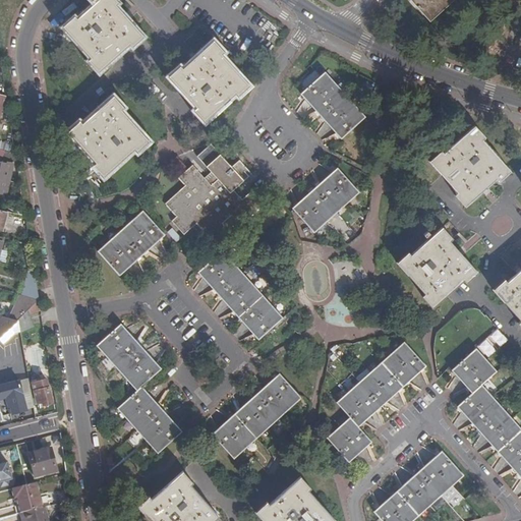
[(131,49),(143,40),(124,18),(115,7),(117,5),(113,0),(100,0),(76,21),(74,18),(64,27),(91,59),(88,61),(98,72),(129,46),(131,49)]
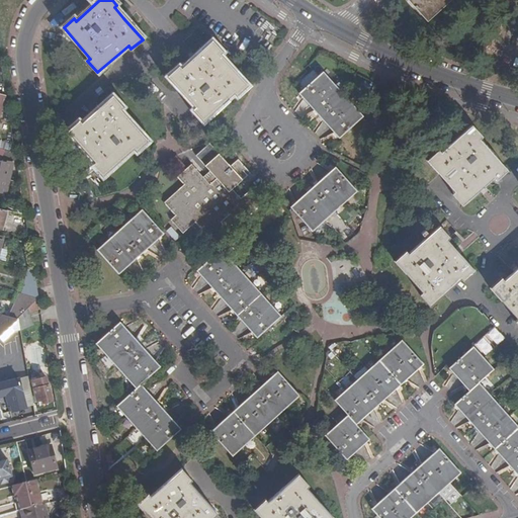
[(409,0),(428,21),(452,0),(409,0)]
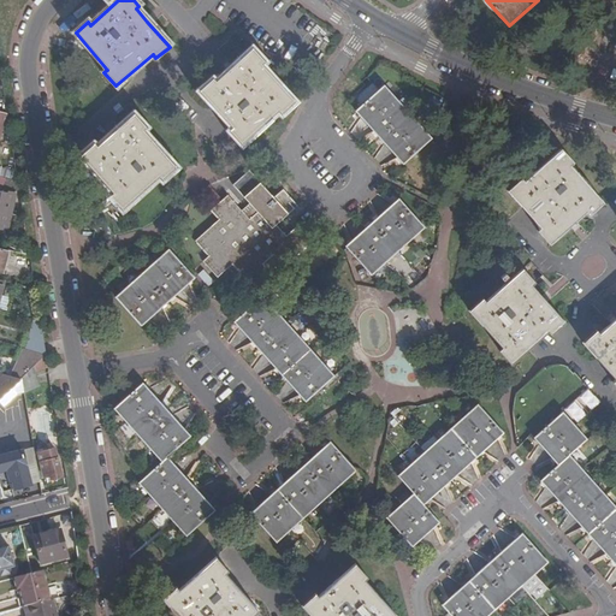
[(212,81),(200,92),(231,130),(229,131),(241,146),(278,112),(280,116),(295,104),(262,64),(264,64),(253,51),(232,69),(214,84),(212,81)]
